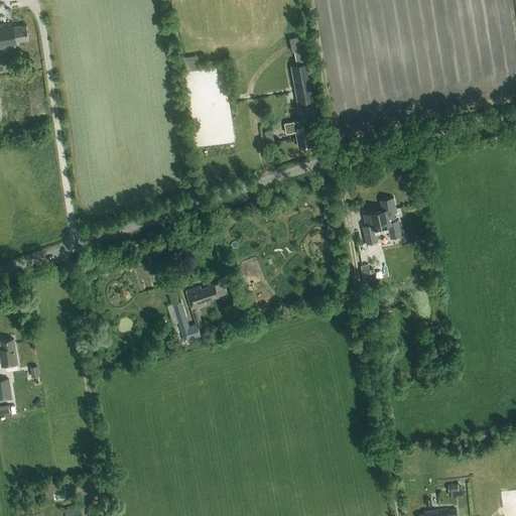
[(26,24),(14,26),(14,23),(0,24),(0,47),(15,45),(16,54),(23,53),(21,40),(29,39),(26,24)]
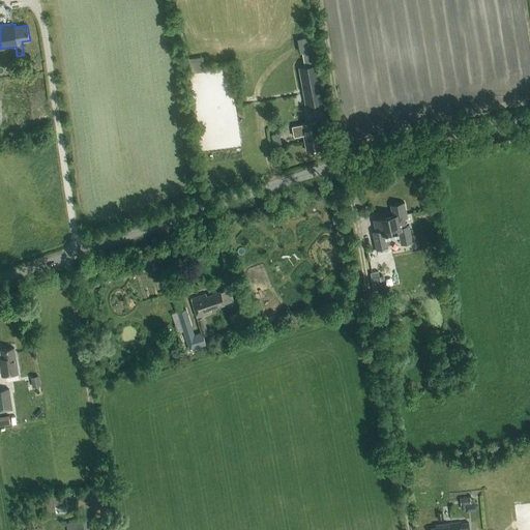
[(304,66),(298,67),(305,106),(324,102),(315,51),(302,53),(304,66)]
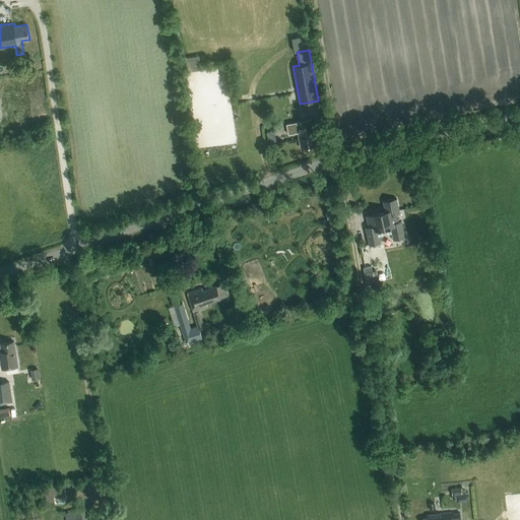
[(190,70),(204,69),(203,55),(189,56),(190,70)]
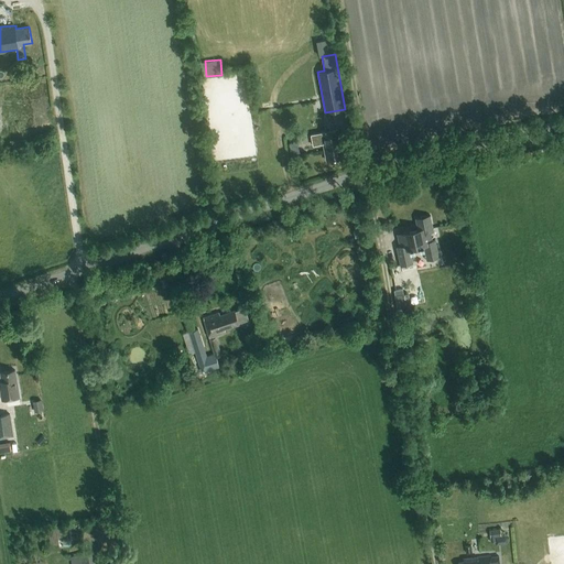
[(343,154),(337,129),(310,134),(312,147),(323,144),(326,160),(340,158),(339,155),(343,154)]
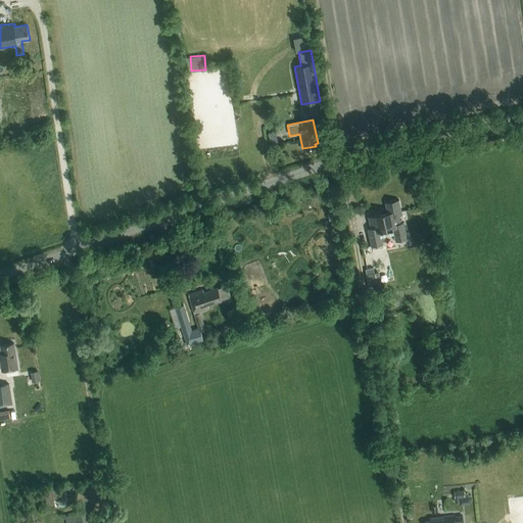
[(272,132),(274,142),(281,140),(278,130),(272,132)]
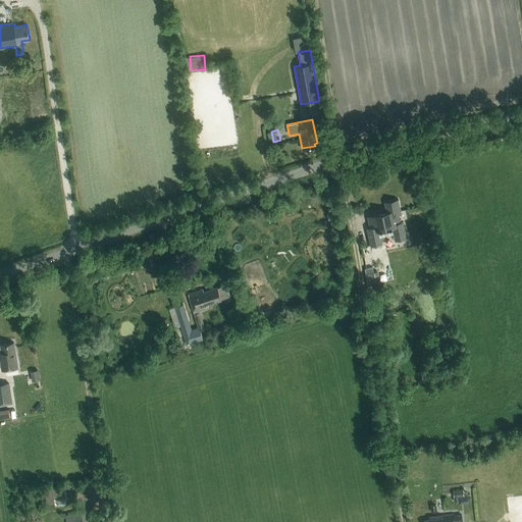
[(401,214),(398,199),(383,202),(386,212),(367,216),(369,227),(366,228),(370,247),(382,244),(379,232),(382,231),(382,229),(388,228),(389,230),(392,229),(394,236),(406,233),(403,221),(400,222),(398,215),(401,214)]
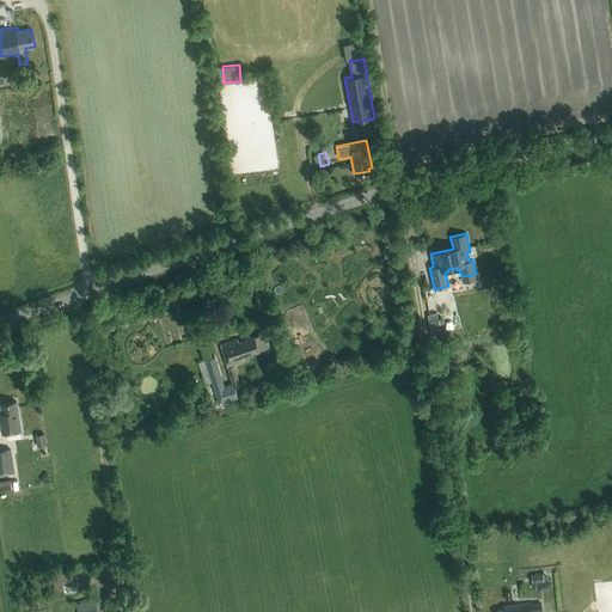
[(438,319),(436,313),(428,314),(430,334),(445,331),(442,318),(438,319)]
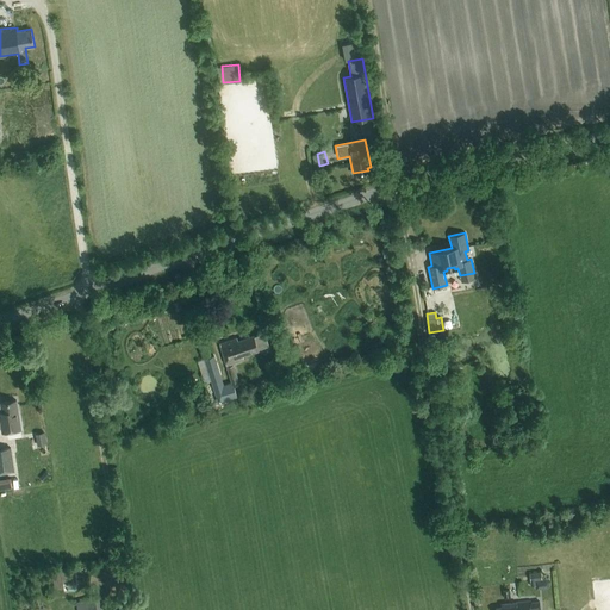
[(274,324),(278,336),(285,334),(281,322),(274,324)]
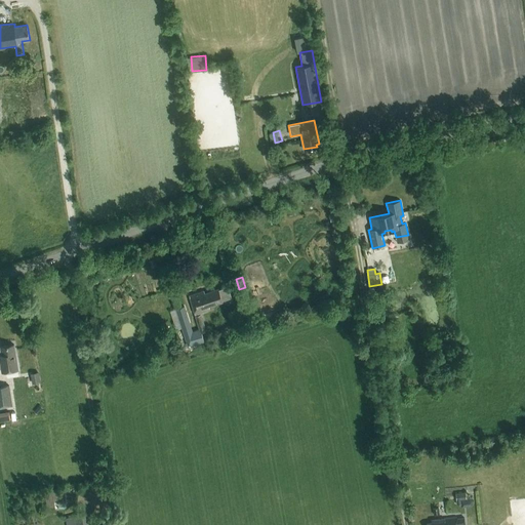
[(209,306),(223,301),(218,288),(205,293),(204,291),(190,295),(196,314),(210,309),(209,306)]
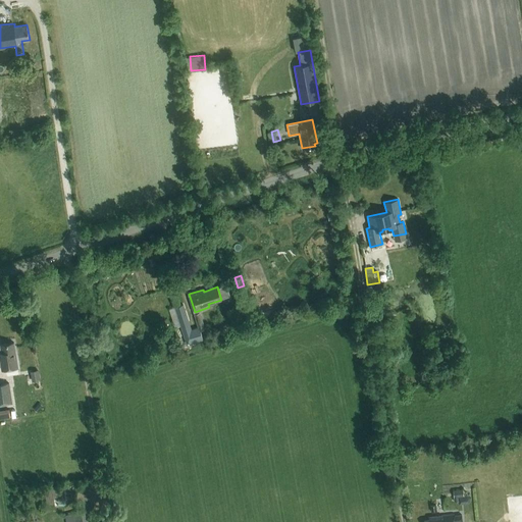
[(200,330),(204,329),(198,312),(194,313),(198,327),(191,329),(183,304),(174,307),(187,345),(203,340),(200,330)]
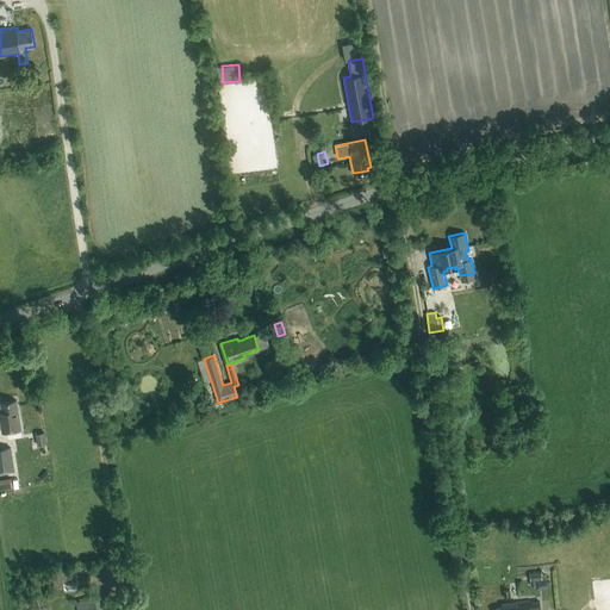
[(20,429),(16,400),(0,403),(0,408),(0,412),(0,425),(1,433),(20,429)]
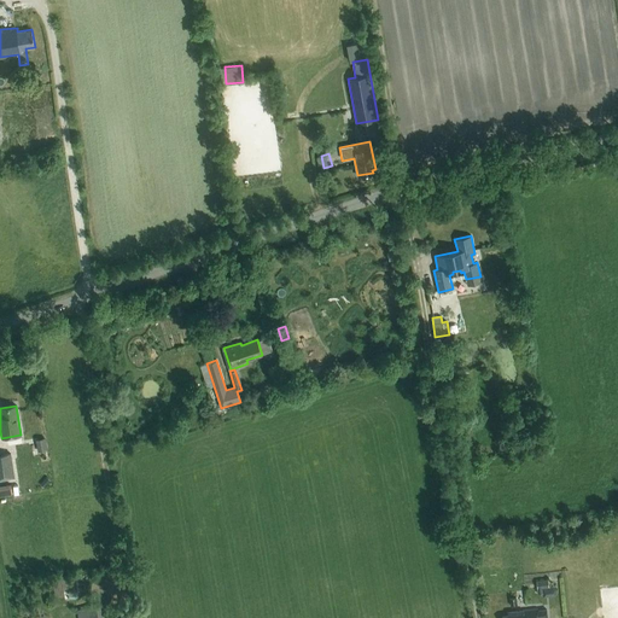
[(10,453),(0,454),(0,478),(13,477),(10,453)]
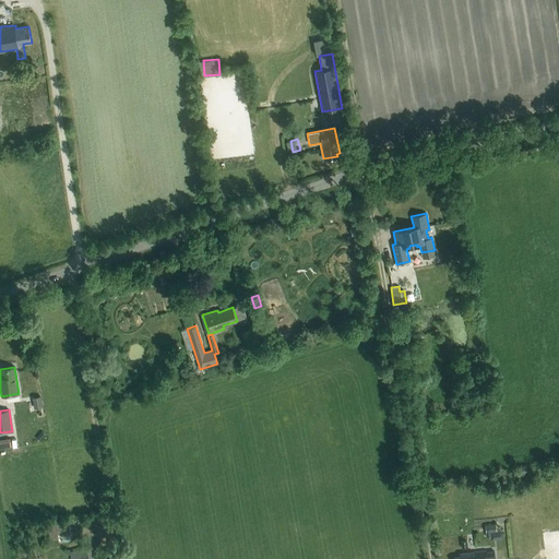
[(485,525),(486,536),(490,536),(490,532),(496,532),(496,524),(485,525)]
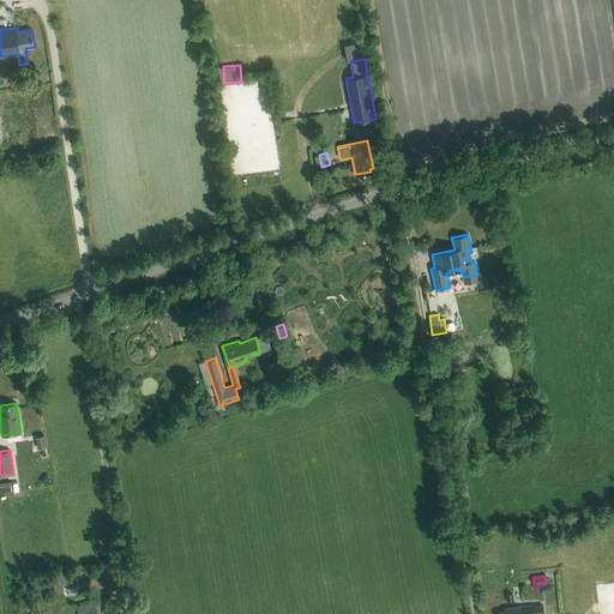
[(107,613),(104,601),(77,606),(78,613),(107,613)]
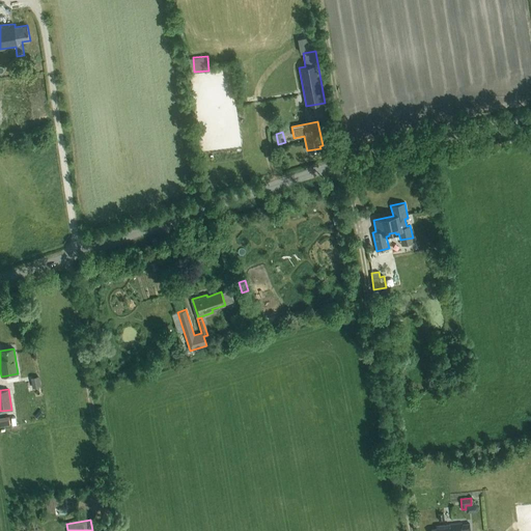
[(462,524),(462,522),(436,525),(436,528),(430,529),(430,530),(465,530),(471,530),(470,523),(462,524)]
